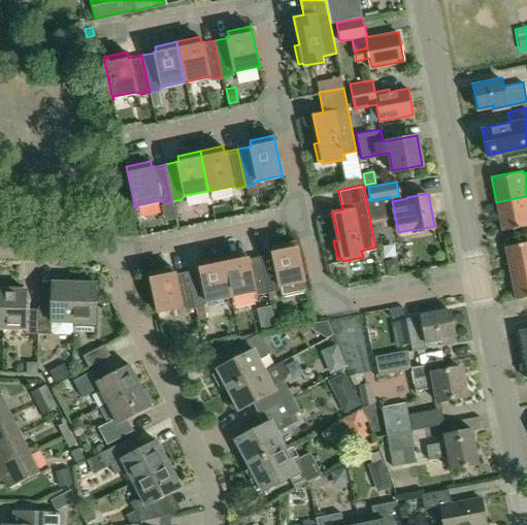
[(526,196),(496,202),(502,229),(526,224),(526,196)]
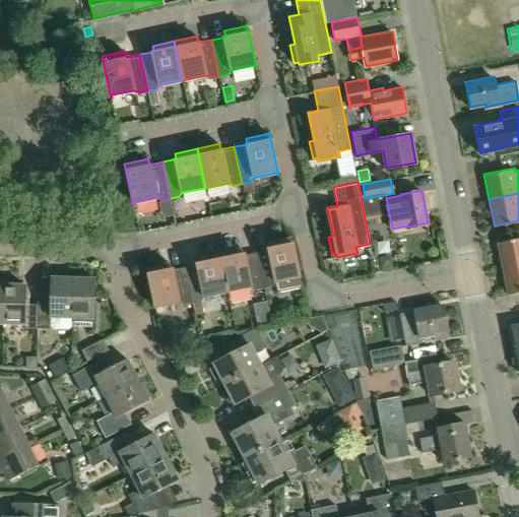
[(302,284),(292,237),(268,242),(269,248),(255,251),(263,287),(278,284),(279,289),(302,284)]
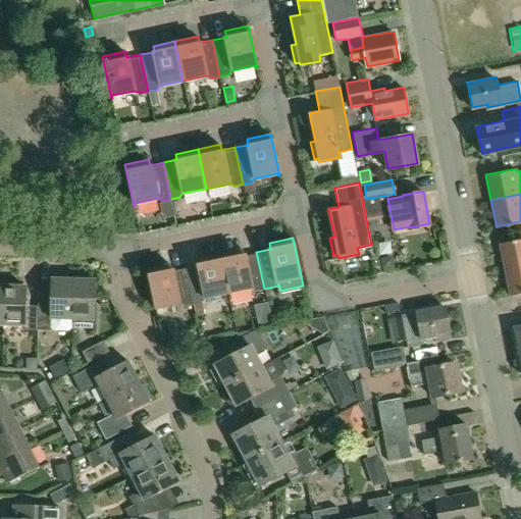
[(505,268),(520,264),(520,238),(500,243),(505,268)]
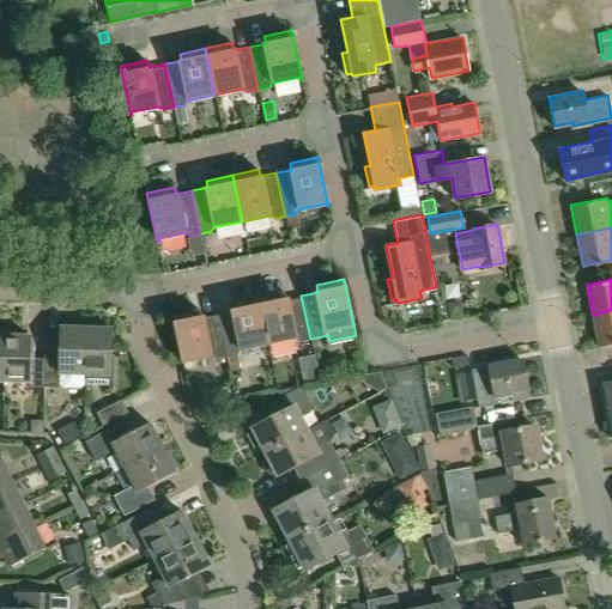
[(285,291),(258,297),(267,343),(296,338),(301,340),(310,339),(301,296),(286,298),(285,291)]
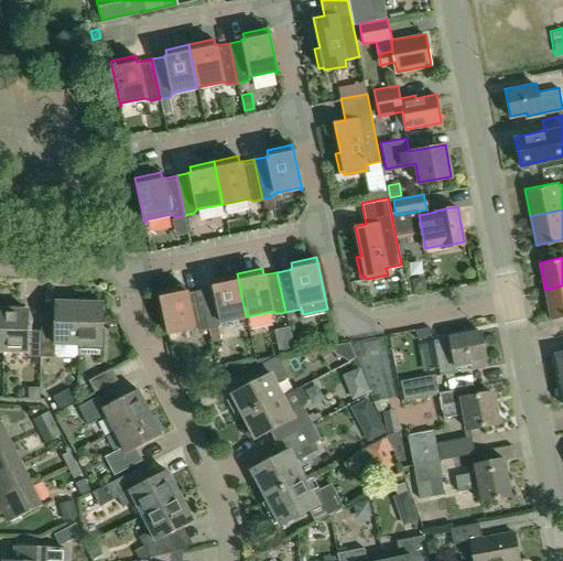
[(199,288),(208,327),(217,326),(220,322),(246,316),(237,273),(213,279),(215,286),(199,288)]
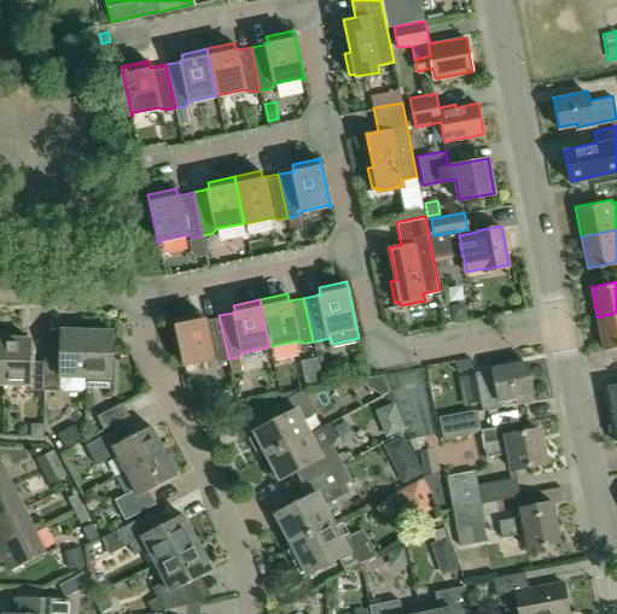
[(459,305),(453,302),(444,303),(447,317),(461,315),(459,305)]
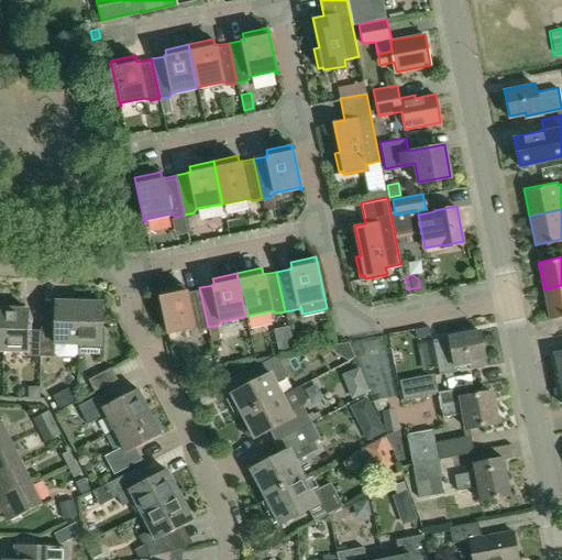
[(208,327),(199,287),(185,291),(184,284),(158,289),(167,335),(169,335),(168,331),(194,327),(199,329),(208,327)]
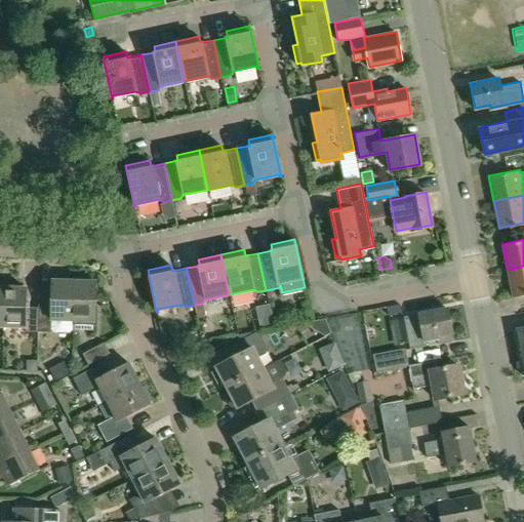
[(523,266),(508,270),(512,296),(523,294),(523,266)]
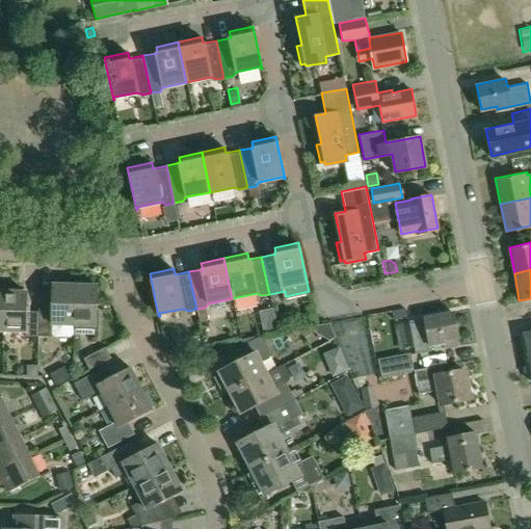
[(38,310),(38,335),(51,336),(51,333),(54,336),(70,336),(73,332),(73,323),(74,323),(75,283),(52,283),(52,290),(38,290),(38,310)]
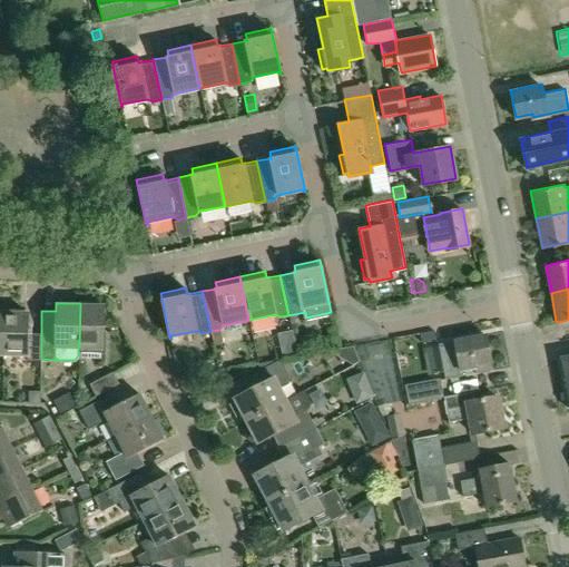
[(104,304),(80,303),(79,346),(79,355),(99,357),(100,348),(102,348),(104,304)]
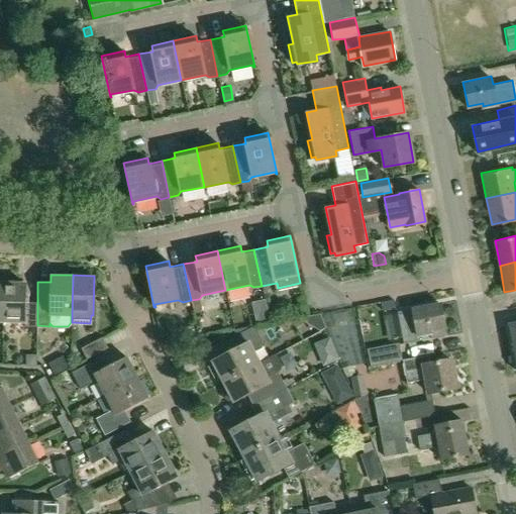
[(24,325),(37,325),(37,301),(25,300),(25,282),(4,281),(3,320),(24,321),(24,325)]
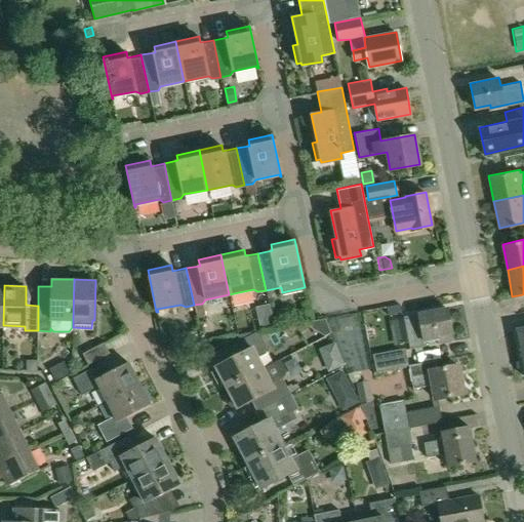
[(419,312),(403,316),(404,318),(408,340),(409,348),(425,345),(425,340),(437,337),(438,343),(453,339),(451,330),(447,307),(419,312)]
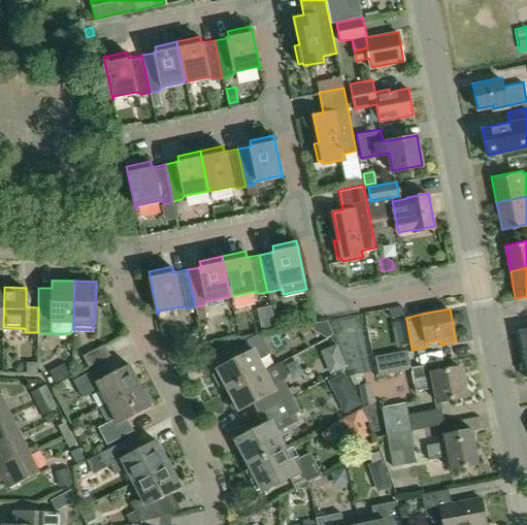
[(406,320),(391,323),(396,346),(410,342),(406,320)]
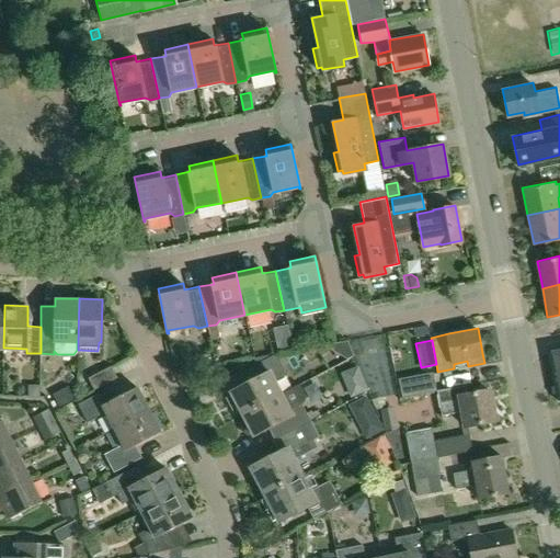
[(559,349),(549,352),(553,373),(559,371),(559,349)]
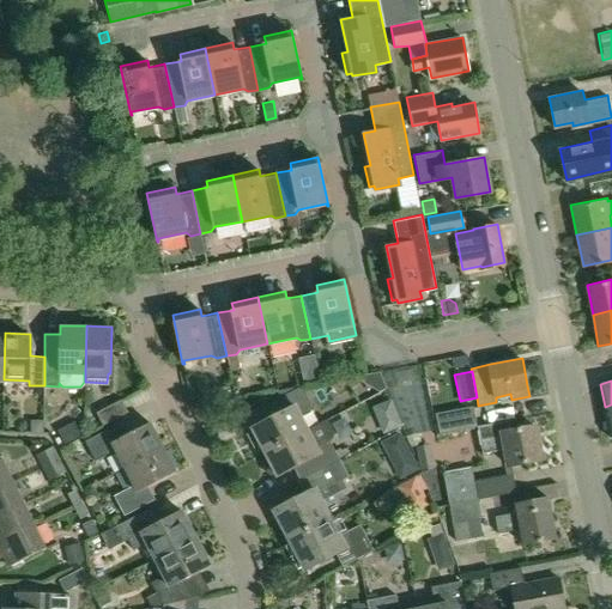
[(306,428),(298,415),(311,407),(300,385),(268,401),(274,414),(252,426),(265,450),(306,428)]
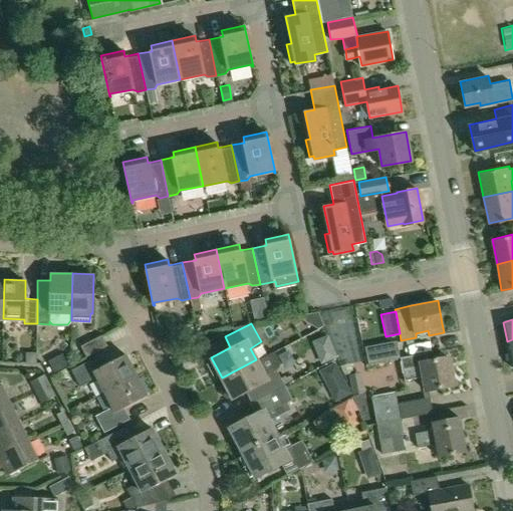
[(81,344),(86,355),(107,344),(101,333),(81,344)]
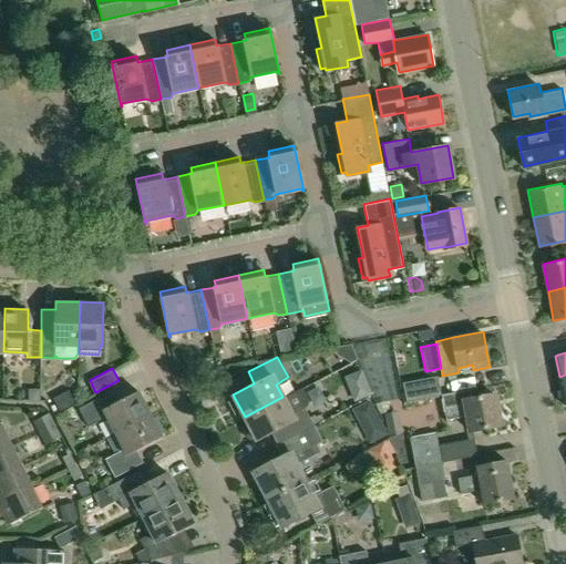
[(441,395),(436,375),(401,381),(405,401),(441,395)]
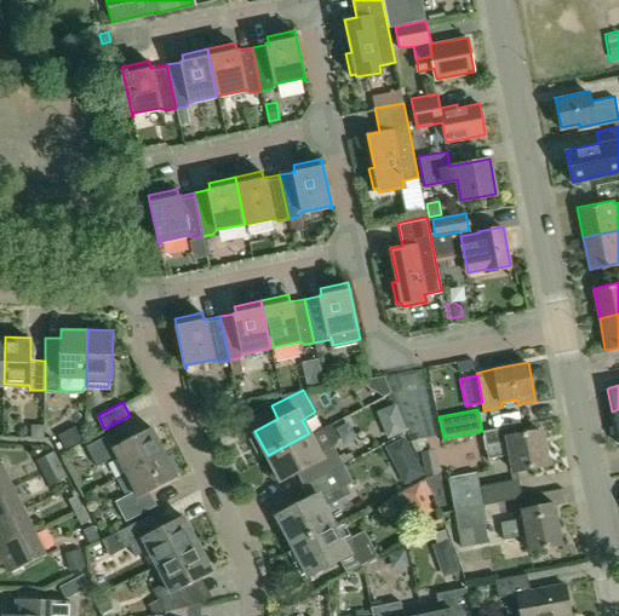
[(402,421),(387,429),(389,436),(405,430),(402,421)]
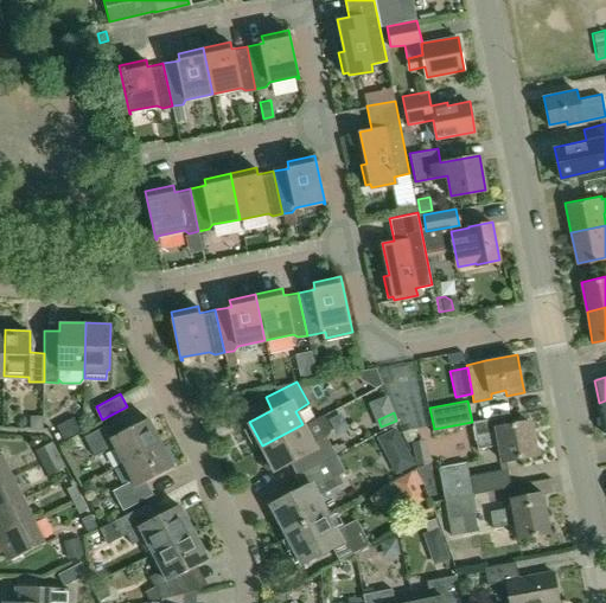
[(303,424),(262,446),(266,454),(262,455),(261,460),(266,467),(269,468),(273,467),(274,469),(297,457),(304,469),(336,453),(325,435),(329,432),(331,427),(323,414),(303,424)]
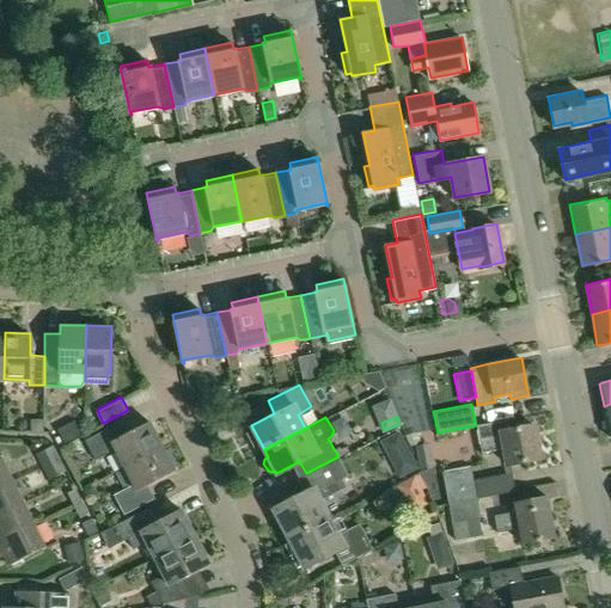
[(476,424),(482,453),(505,448),(508,465),(539,458),(533,424),(509,429),(507,418),(476,424)]
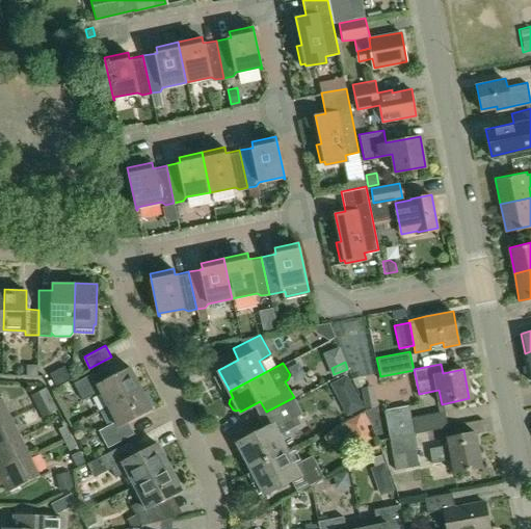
[(108,404),(141,387),(131,366),(107,378),(101,367),(74,380),(83,399),(101,390),(108,404)]
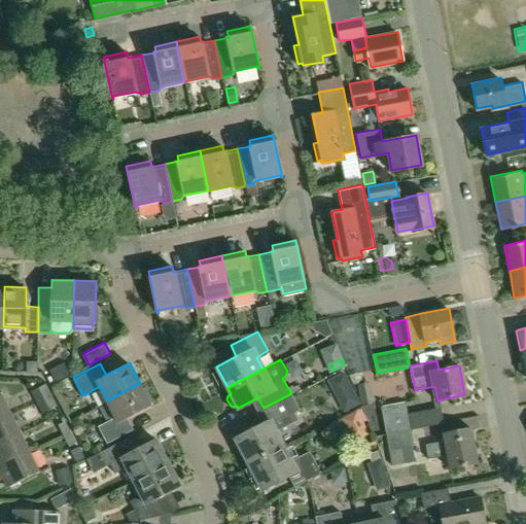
[(326,379),(332,391),(343,411),(359,402),(343,370),(326,379)]
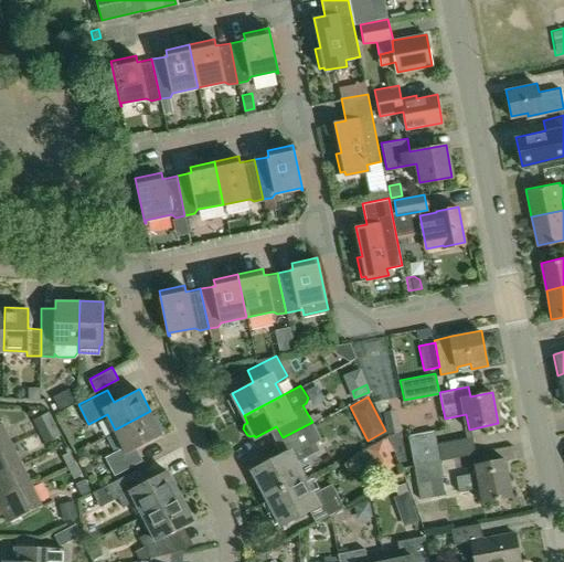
[(383,411),(387,433),(400,431),(395,409),(383,411)]
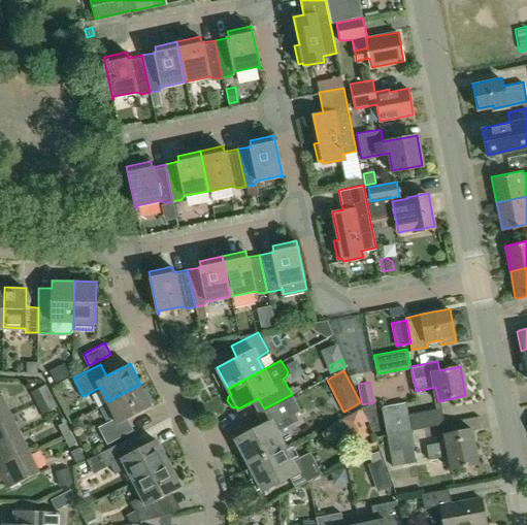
[(38,387),(43,398),(50,395),(44,384),(38,387)]
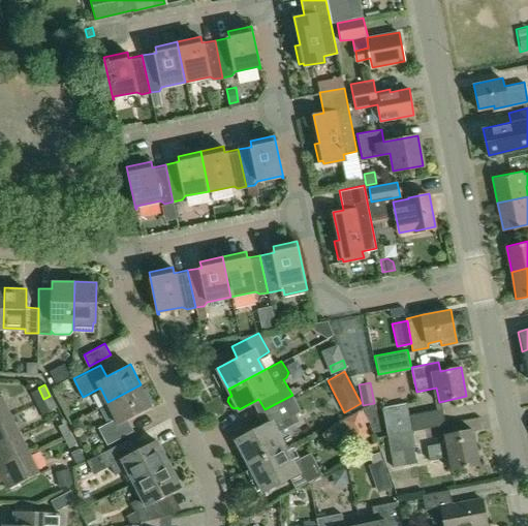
[(152,406),(141,384),(107,402),(116,418),(98,426),(107,443),(134,429),(128,419),(152,406)]
